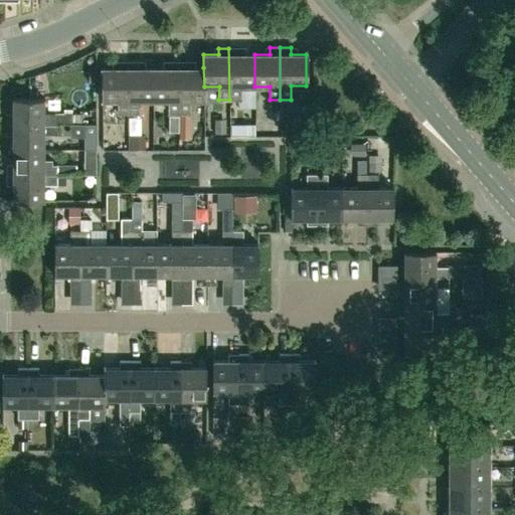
[(254,87),(254,54),(239,54),(239,48),(228,48),(229,100),(239,100),(239,87),(254,87)]
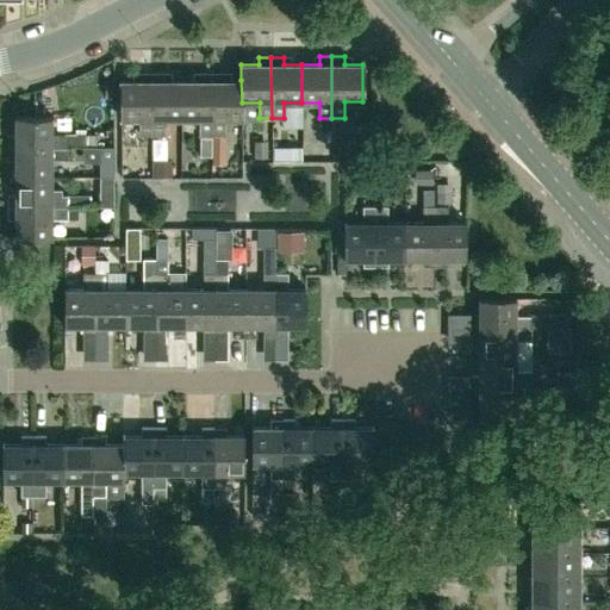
[(151,74),(151,134),(165,134),(165,119),(181,119),(181,81),(165,81),(165,73),(151,74)]
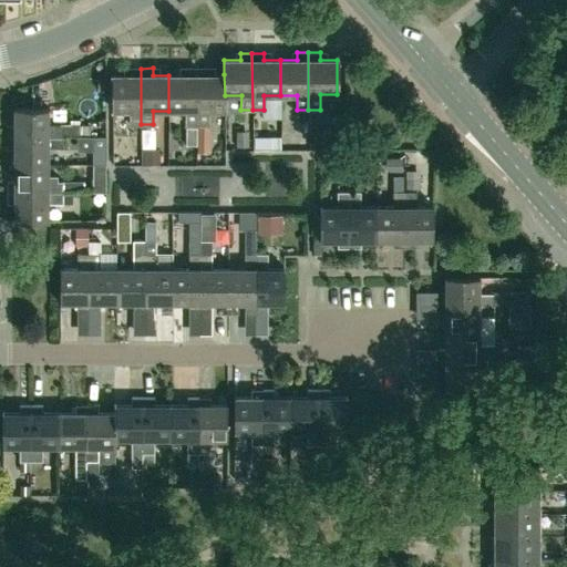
[(186,124),(196,124),(196,68),(185,69),(185,74),(168,75),(168,111),(186,111),(186,124)]
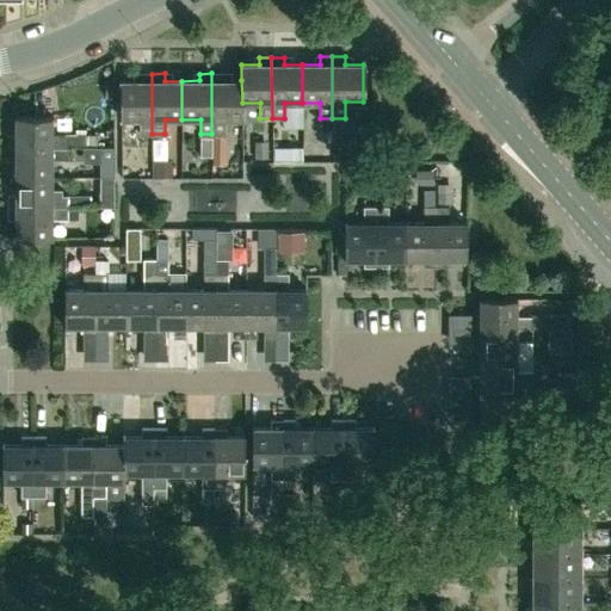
[(241,111),(242,103),(241,80),(224,80),(224,73),(211,73),(211,134),(224,134),(224,118),(241,118),(241,111)]
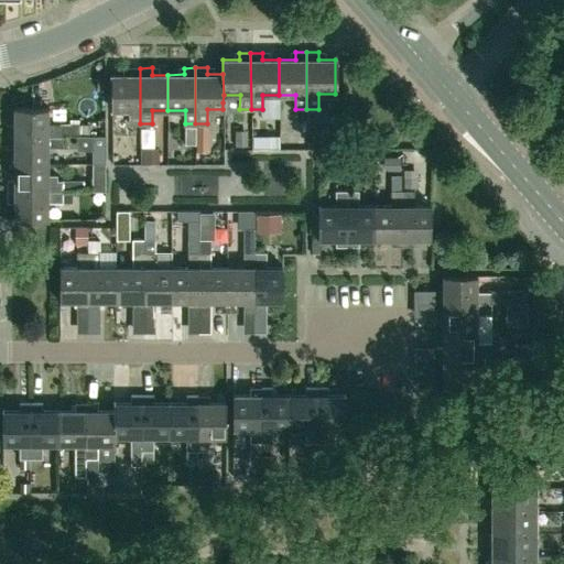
[(140,123),(140,68),(130,68),(129,75),(111,75),(111,110),(129,110),(129,123),(132,123),(140,123)]
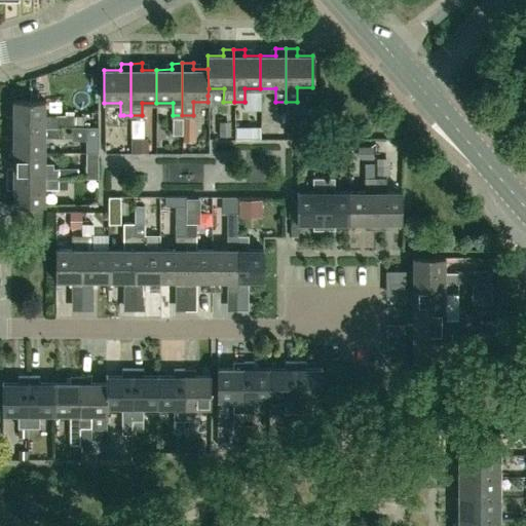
[(5,127),(58,127),(58,126),(72,126),(72,116),(45,116),(45,100),(12,100),(11,116),(5,116),(5,127)]
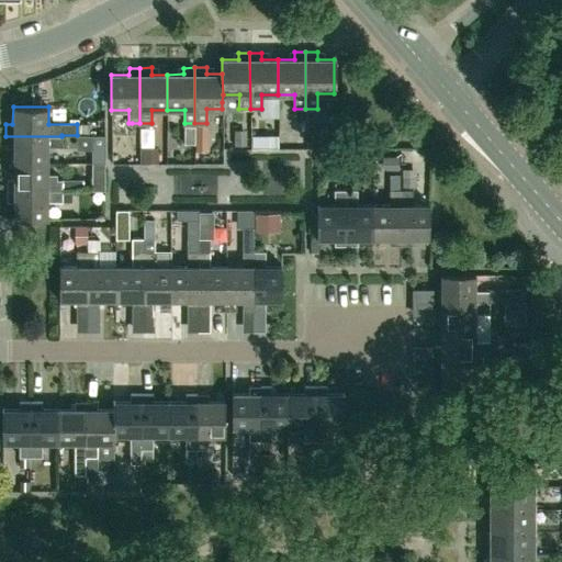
[(195,144),(195,126),(184,126),(184,144),(195,144)]
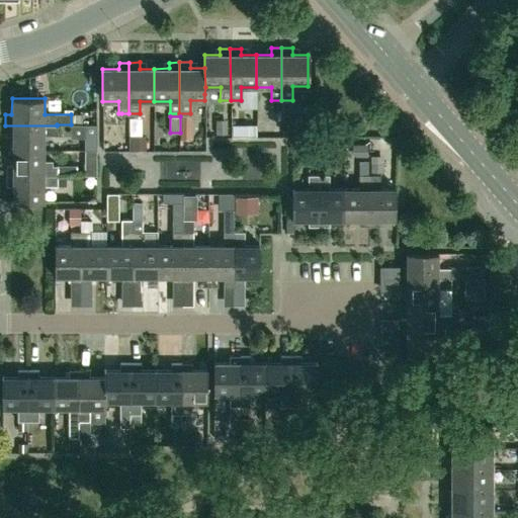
[(86,144),(86,150),(95,150),(95,124),(86,124),(86,144)]
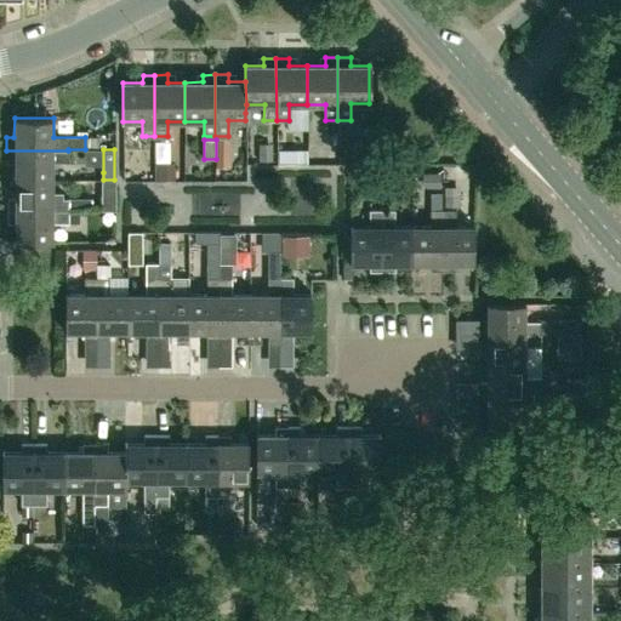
[(68,158),(68,151),(6,151),(6,163),(13,163),(13,180),(53,180),(53,163),(68,163),(68,158)]
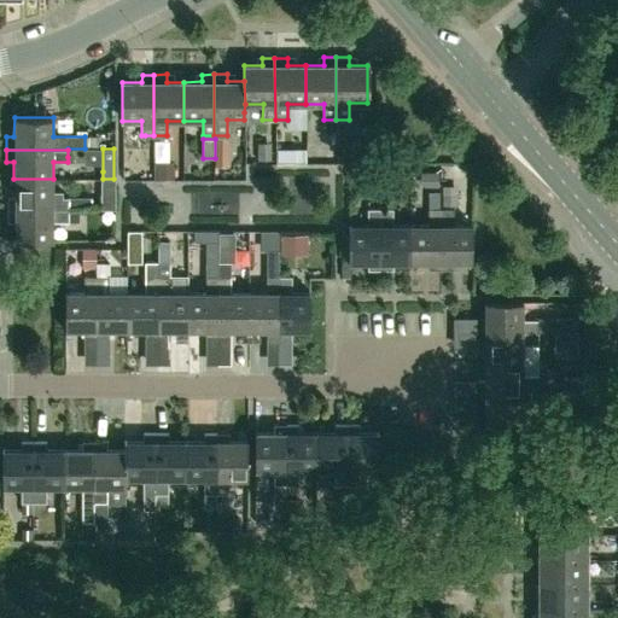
[(296,163),(296,150),(278,150),(278,163),(296,163)]
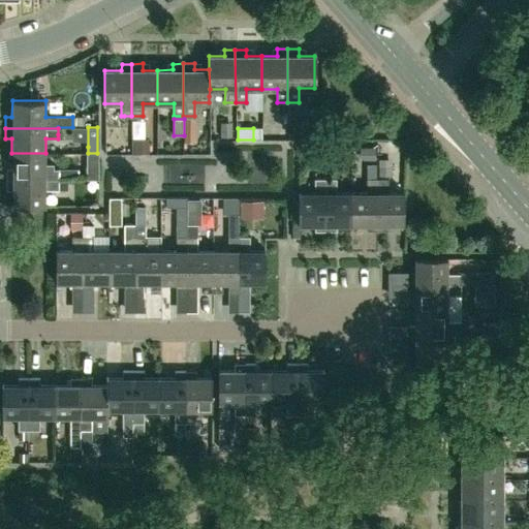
[(45,164),(45,153),(11,153),(11,168),(5,168),(5,180),(58,180),(58,169),(54,168),(54,164),(45,164)]
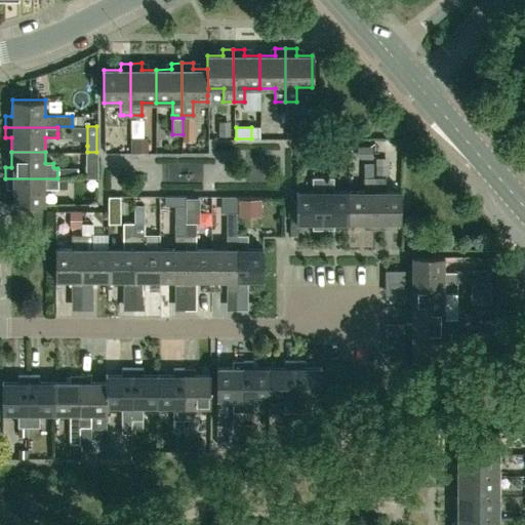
[(96,178),(96,152),(87,152),(87,178),(96,178)]
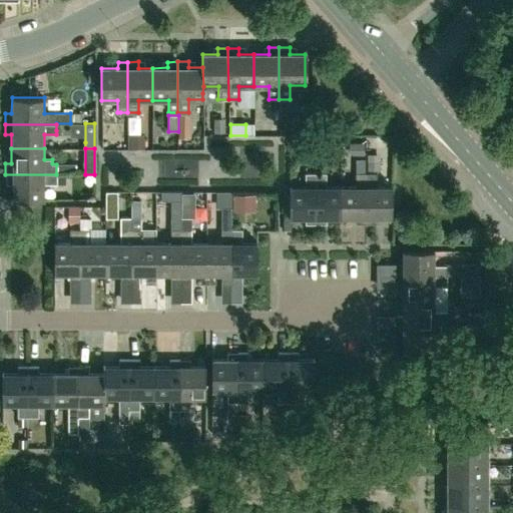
[(305,225),(316,225),(316,186),(316,173),(305,173),(305,186),(290,186),(290,218),(305,218),(305,225)]
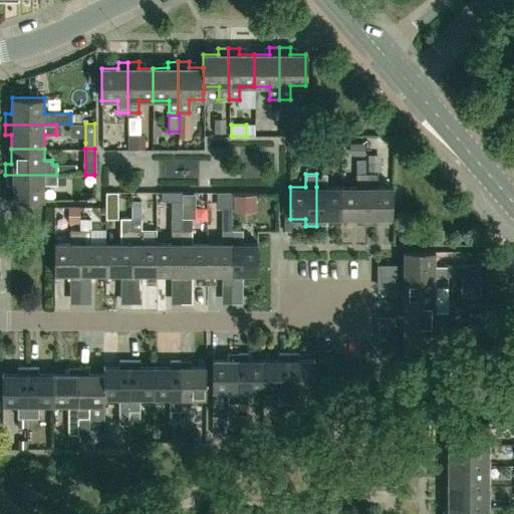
[(341,219),(341,187),(326,187),(326,174),(316,174),(316,187),(316,226),(326,225),(326,219),(341,219)]
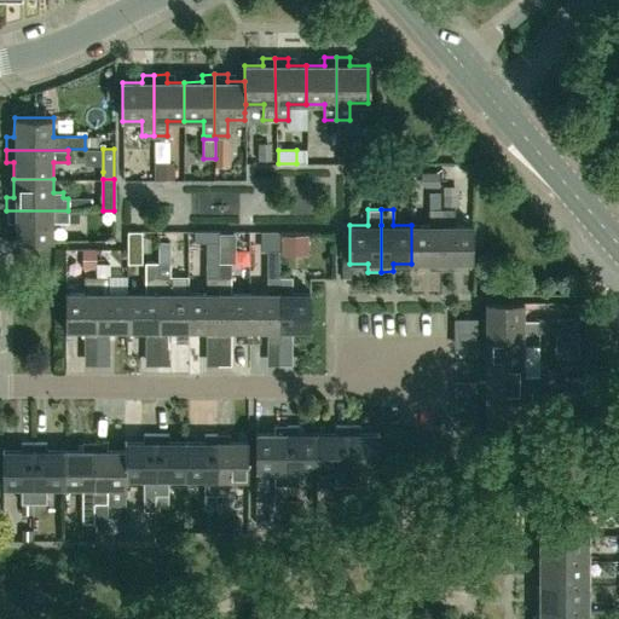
[(428,272),(441,272),(441,225),(441,209),(428,209),(428,225),(411,225),(411,264),(428,262),(428,272)]
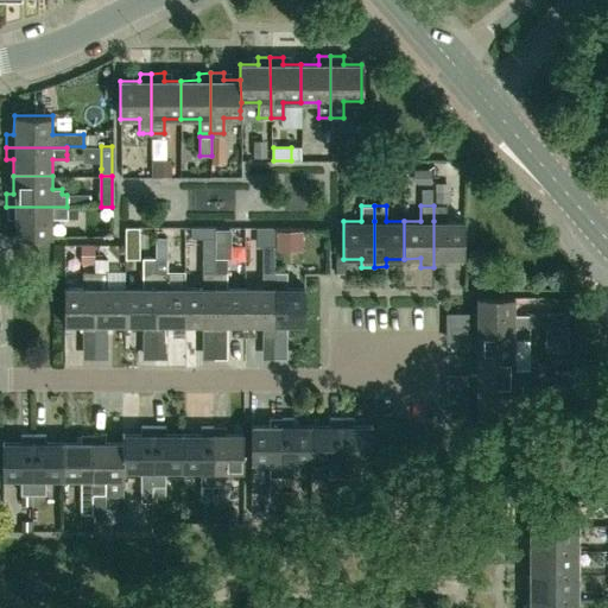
[(434,206),(434,221),(434,267),(447,267),(447,258),(464,258),(464,221),(445,221),(445,206),(434,206)]
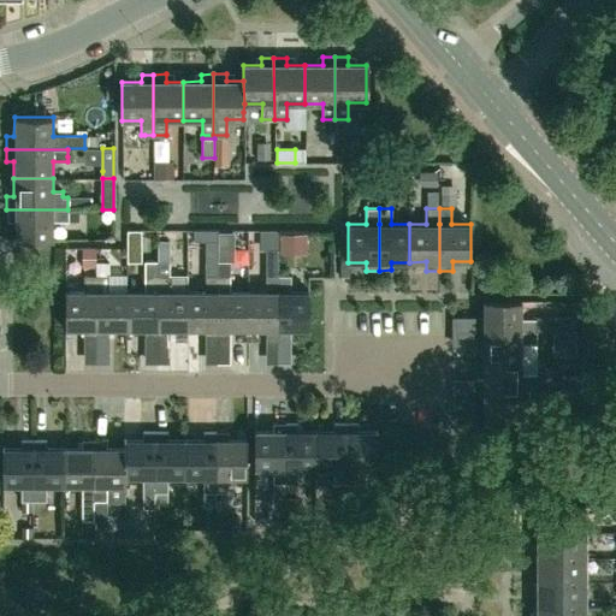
[(67,209),(6,209),(6,221),(13,221),(13,241),(53,241),(53,223),(67,223),(67,209)]
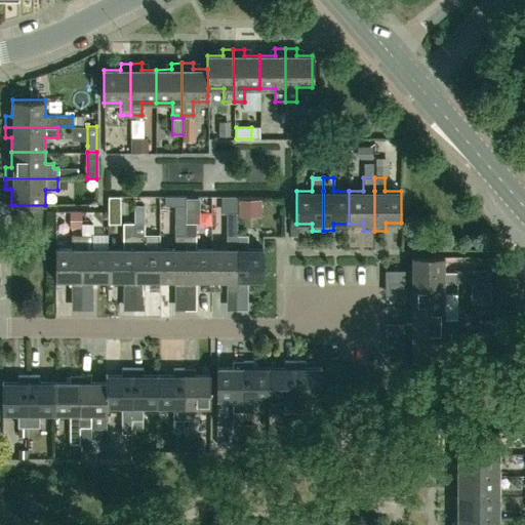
[(143,224),(145,224),(145,205),(134,205),(133,224),(143,224)]
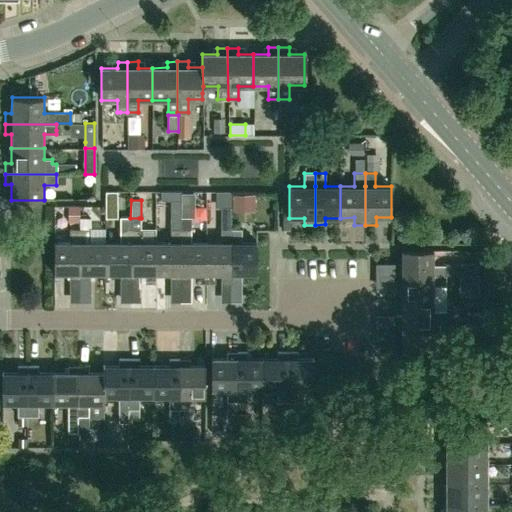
[(81,221),(80,203),(64,204),(66,222),(81,221)]
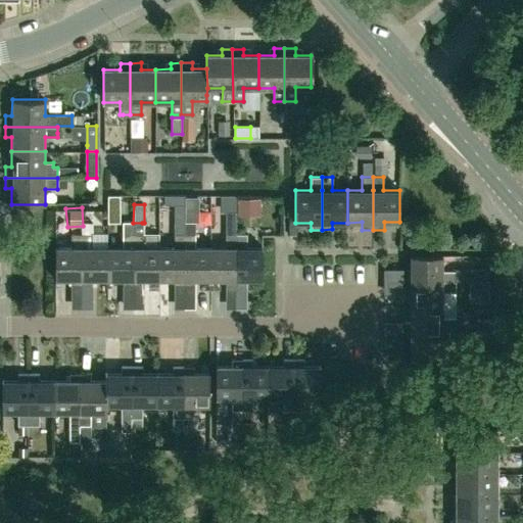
[(225,234),(235,235),(235,212),(225,212),(225,234)]
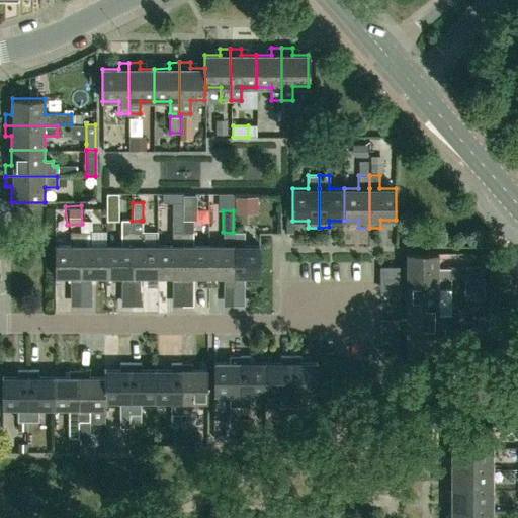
[(105,245),(105,277),(121,277),(121,284),(131,284),(131,221),(121,221),(121,245),(105,245)]
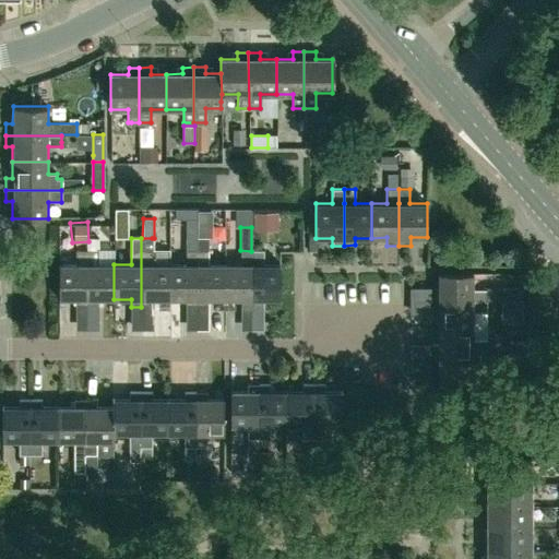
[(170,250),(152,249),(152,238),(142,238),(141,238),(141,307),(152,307),(152,299),(168,299),(168,265),(170,265),(170,250)]
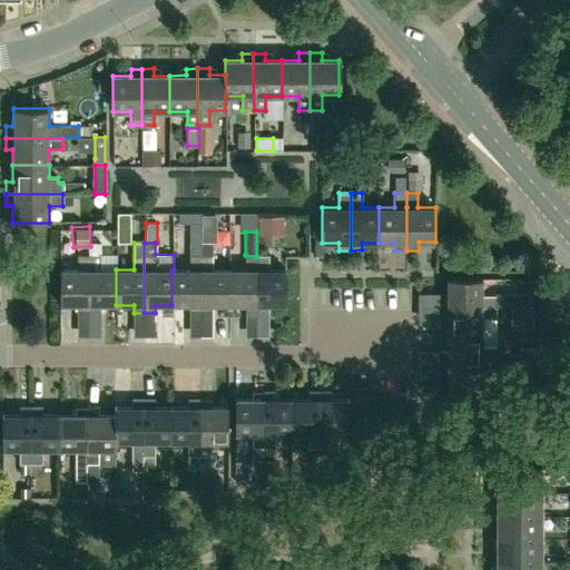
[(200,256),(199,256),(199,313),(213,313),(213,305),(228,305),(228,269),(212,269),(212,243),(200,243),(200,256)]
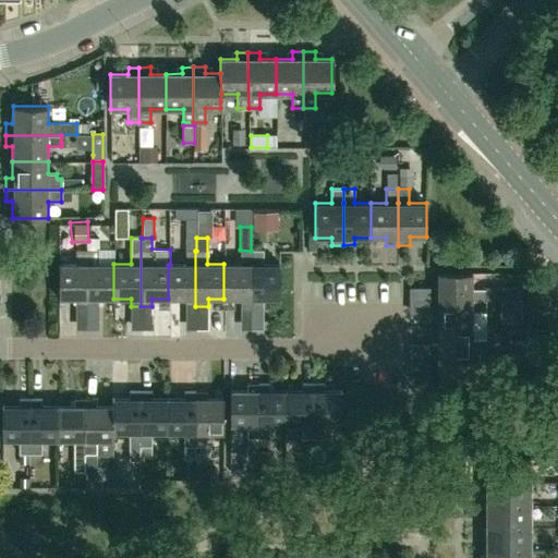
[(75,250),(75,264),(58,264),(58,299),(75,299),(75,306),(85,306),(85,250),(75,250)]
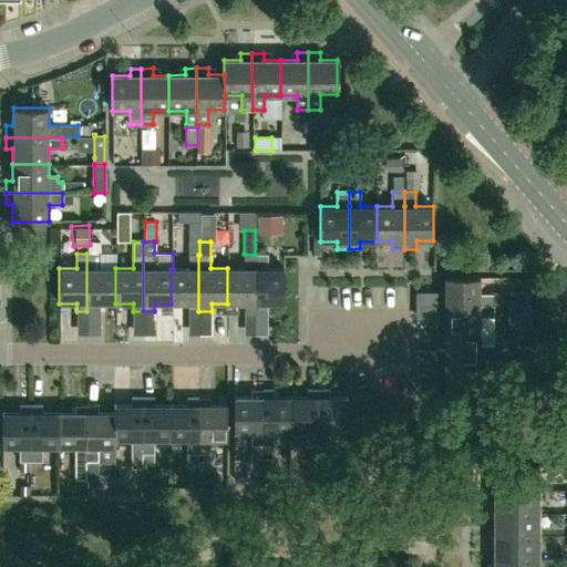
[(99,303),(115,303),(115,268),(99,268),(99,254),(86,254),(86,311),(99,311),(99,303)]
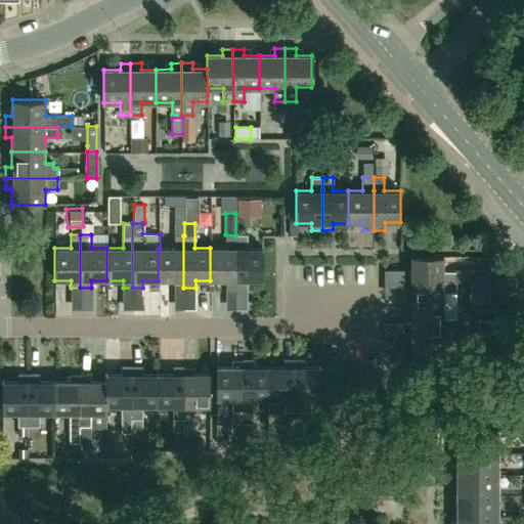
[(225,288),(235,288),(235,235),(225,234),(225,248),(210,248),(210,280),(225,280),(225,288)]
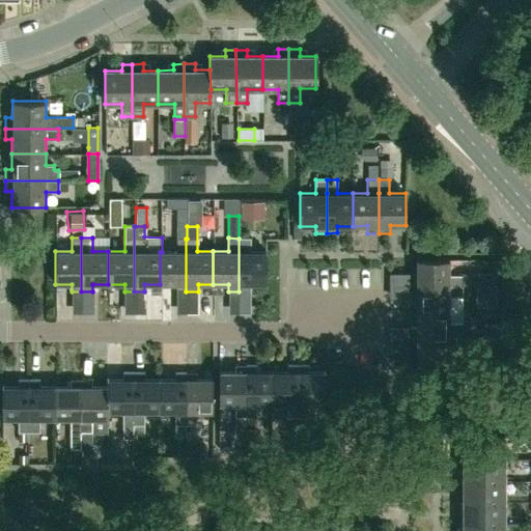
[(176,284),(175,291),(186,291),(186,239),(175,239),(175,252),(162,252),(160,252),(160,284),(176,284)]
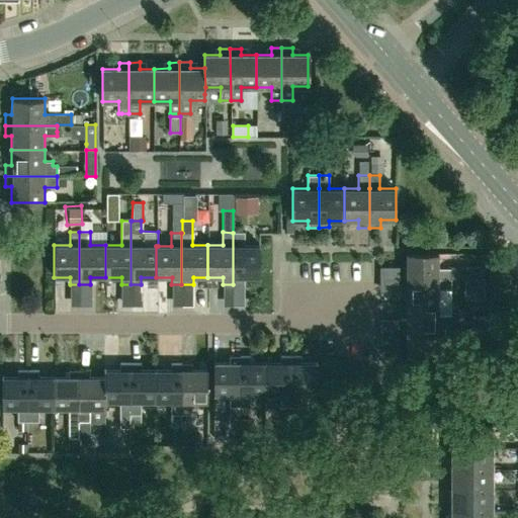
[(233,284),(244,284),(244,277),(259,277),(259,246),(244,246),(244,233),(233,233),(233,284)]
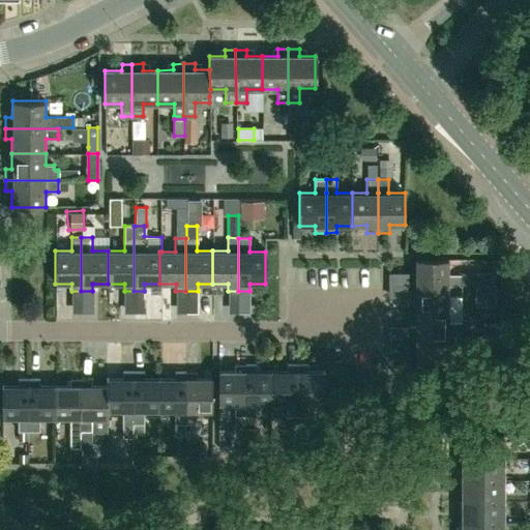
[(409,286),(462,286),(493,285),(493,273),(462,272),(462,275),(448,275),(448,260),(416,259),(416,275),(409,275),(409,286)]
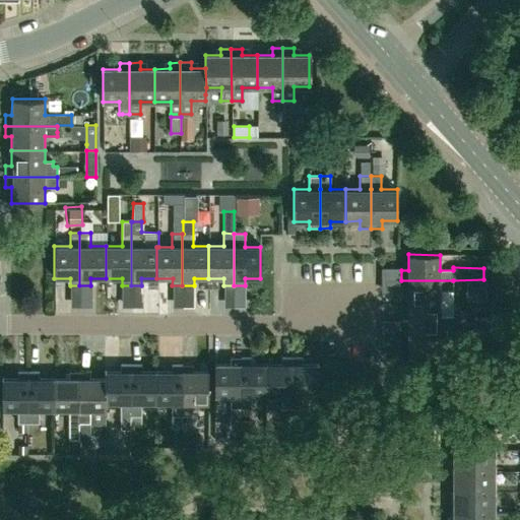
[(453,290),(453,280),(401,280),(401,290),(408,290),(408,306),(440,306),(440,290),(453,290)]
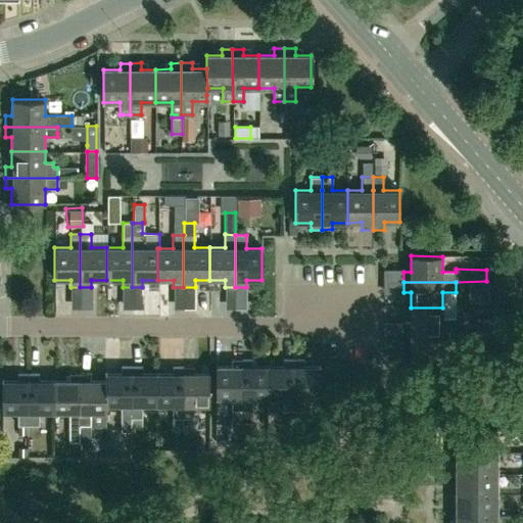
[(403,333),(456,333),(456,318),(442,318),(442,307),(411,307),(411,323),(403,323),(403,333)]
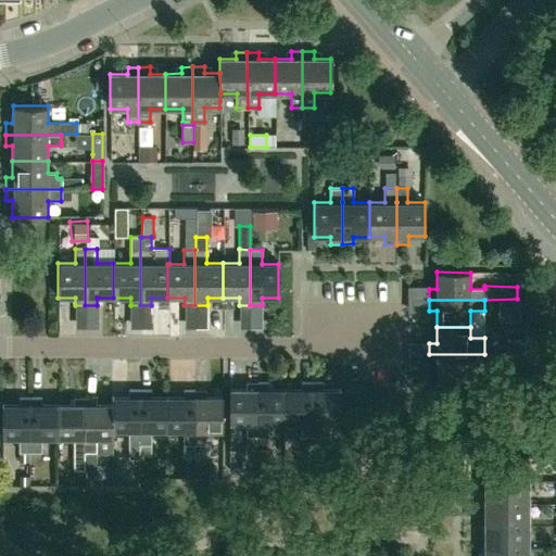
[(525,354),(523,353),(523,341),(507,341),(507,353),(509,353),(509,354),(525,354)]
